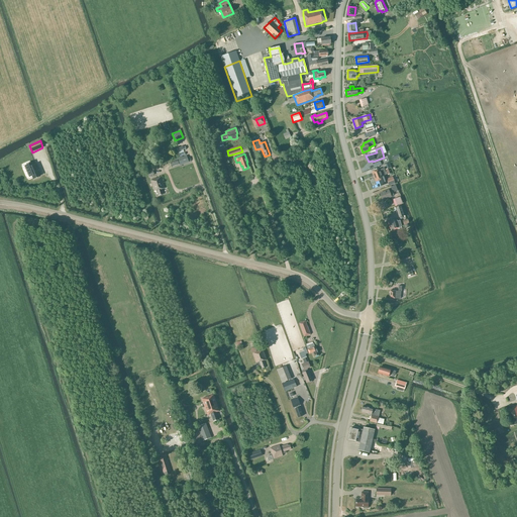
[(180,166),(189,163),(187,156),(178,159),(180,166)]
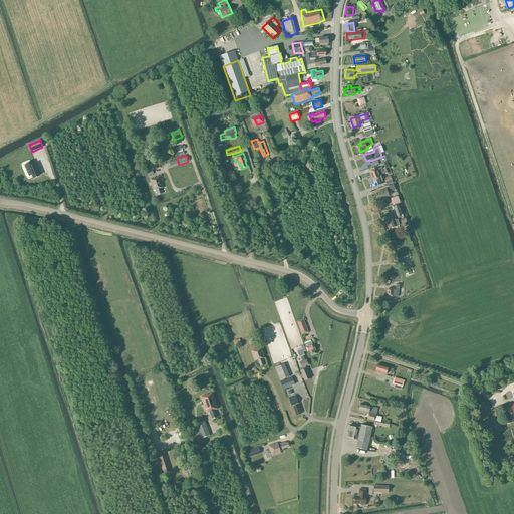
[(26,166),(30,175),(32,174),(34,177),(39,175),(35,165),(34,166),(32,163),(26,166)]
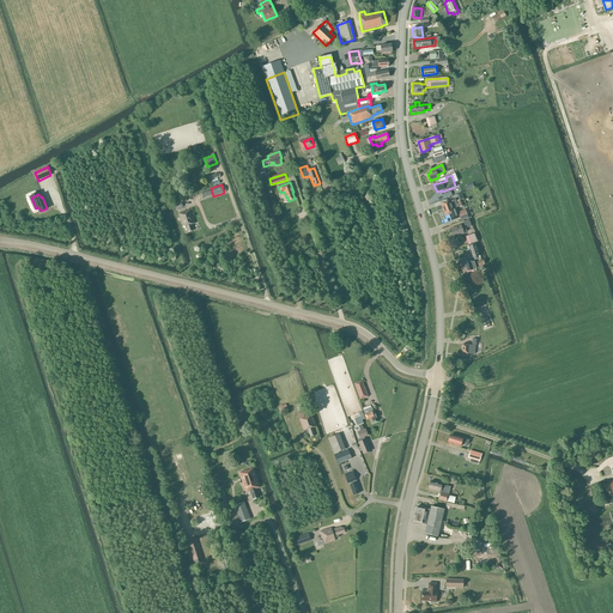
[(450,201),(441,204),(443,210),(457,204),(456,201),(455,199),(450,201)]
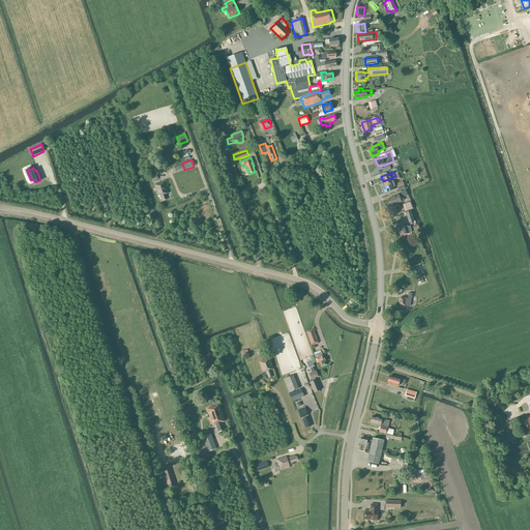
[(395,176),(383,181),(385,186),(388,185),(390,190),(396,188),(394,184),(393,185),(392,183),(391,180),(396,178),(395,176)]
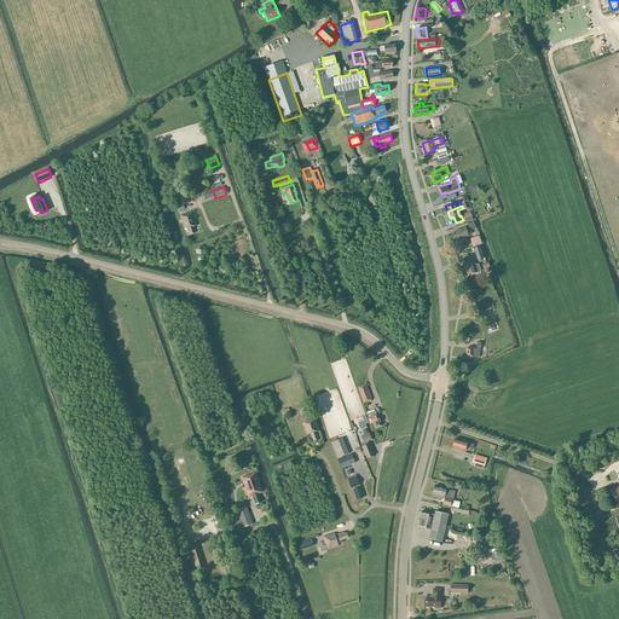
[(194,226),(197,225),(192,212),(180,215),(185,229),(187,229),(190,235),(196,232),(194,226)]
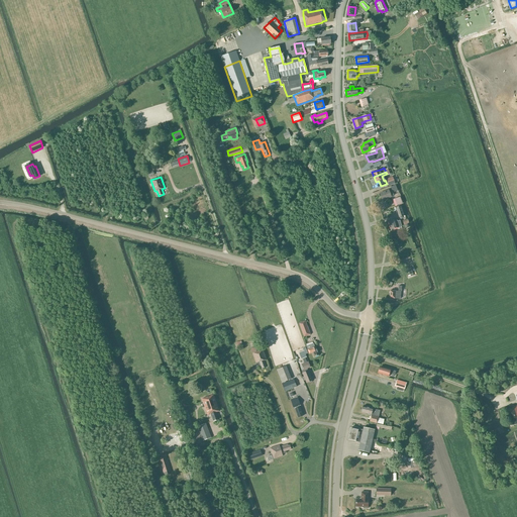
[(387,179),(389,186),(395,184),(393,177),(387,179)]
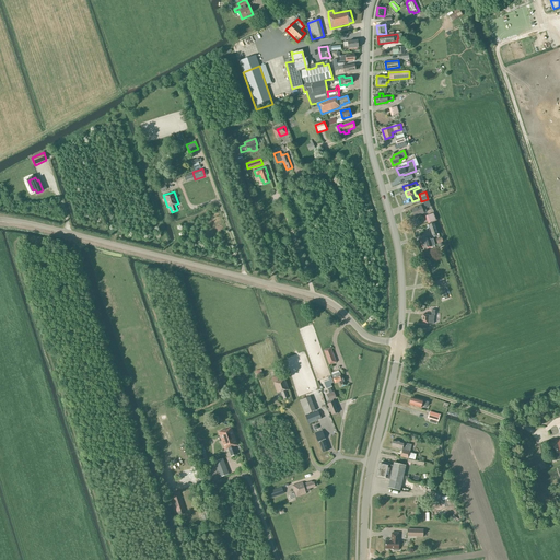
[(426,208),(431,207),(428,200),(423,202),(424,207),(422,208),(421,206),(411,209),(415,217),(423,213),(423,212),(427,211),(426,208)]
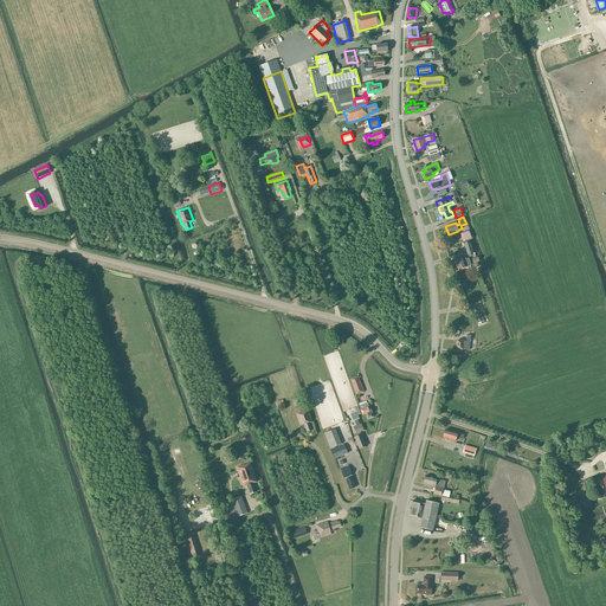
[(469,231),(461,234),(464,242),(471,239),(469,231)]
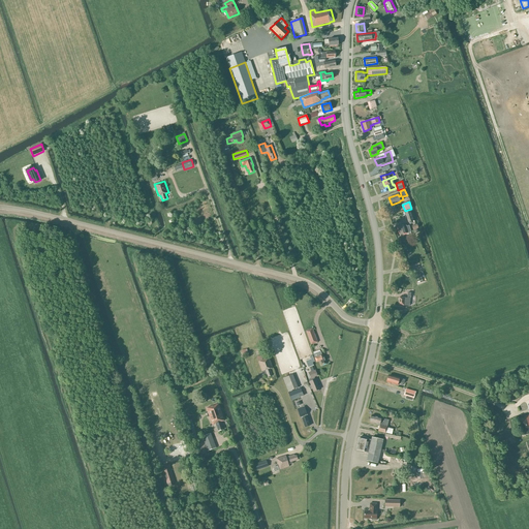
[(398,226),(400,235),(411,231),(409,225),(405,227),(404,224),(398,226)]
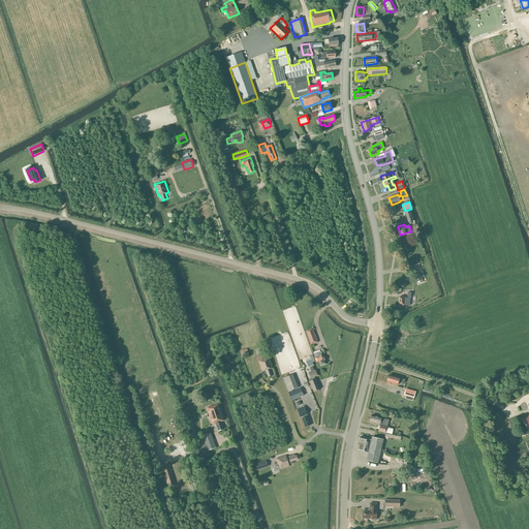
[(418,284),(424,282),(419,273),(414,275),(418,284)]
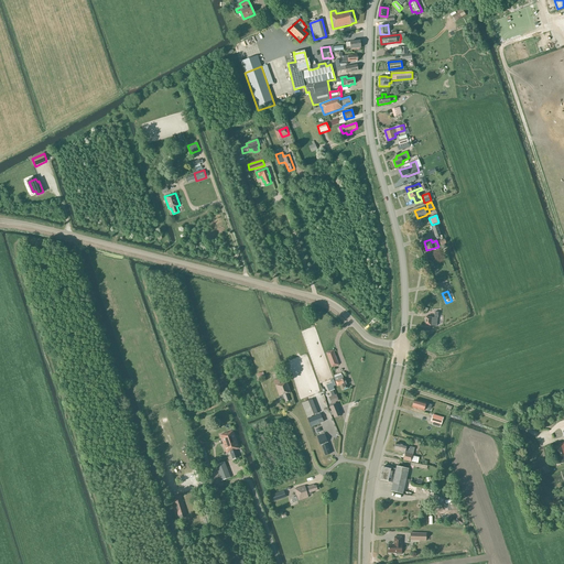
[(425,316),(425,325),(431,325),(436,326),(437,315),(438,315),(438,312),(435,312),(434,317),(425,316)]
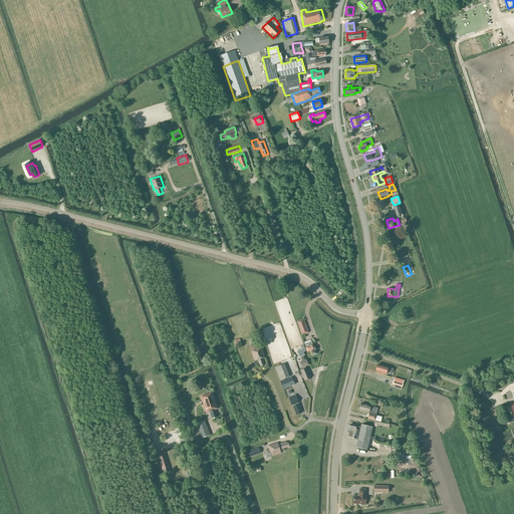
[(302,334),(308,332),(303,319),(297,321),(302,334)]
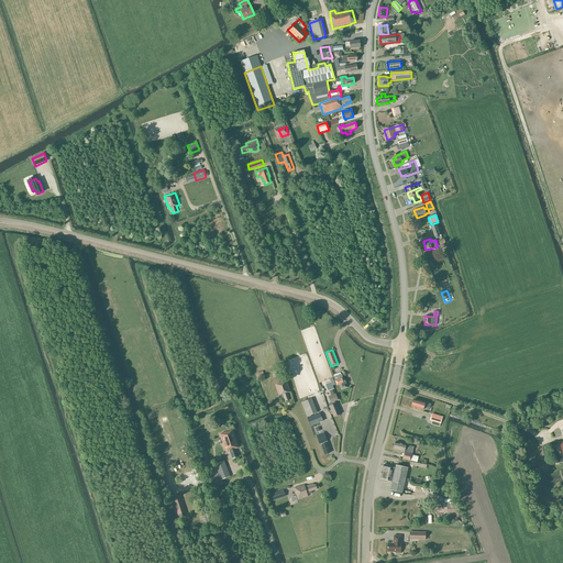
[(341,374),(333,377),(335,381),(337,385),(341,384),(343,388),(348,386),(344,377),(342,378),(341,374)]
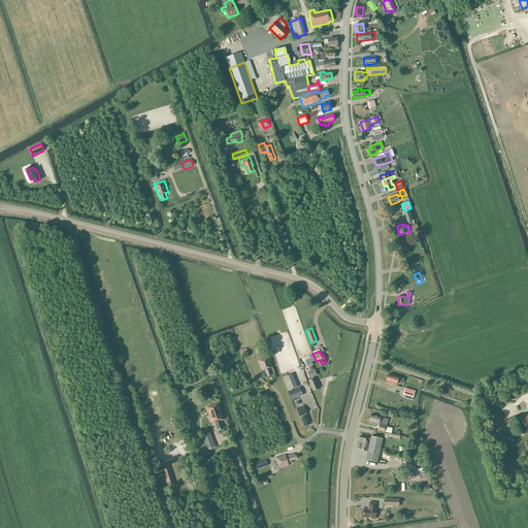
[(269,368),(272,367),(268,357),(262,359),(261,355),(257,356),(263,373),(265,373),(266,376),(271,374),(269,368)]
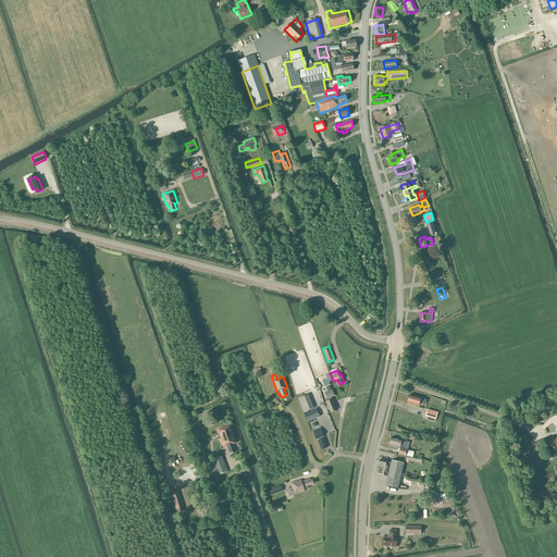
[(324,387),(331,385),(329,382),(331,381),(330,376),(322,380),(324,387)]
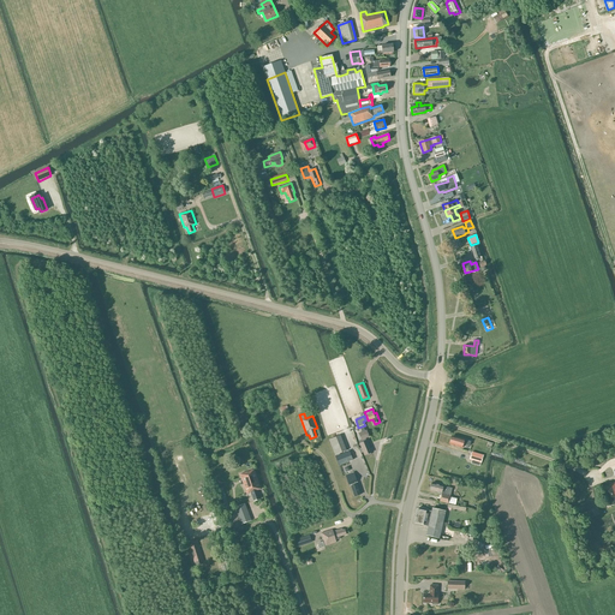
[(365,455),(371,452),(366,439),(370,436),(366,430),(358,434),(362,440),(359,441),(365,455)]
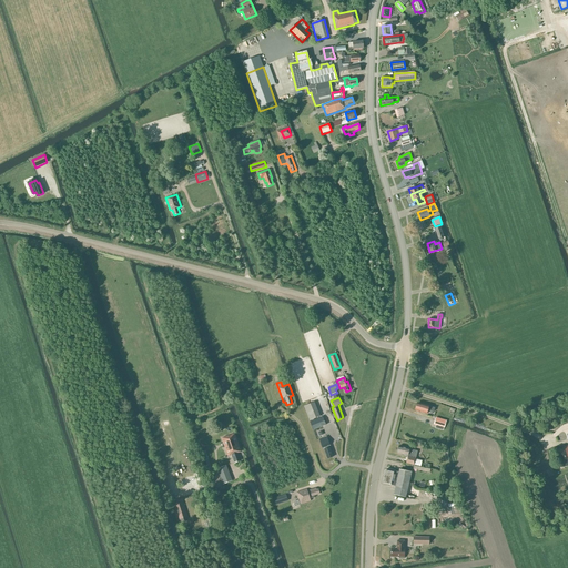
[(310,421),(312,419),(312,421),(310,422),(313,429),(326,425),(323,416),(314,419),(314,418),(321,416),(315,402),(304,406),(310,421)]
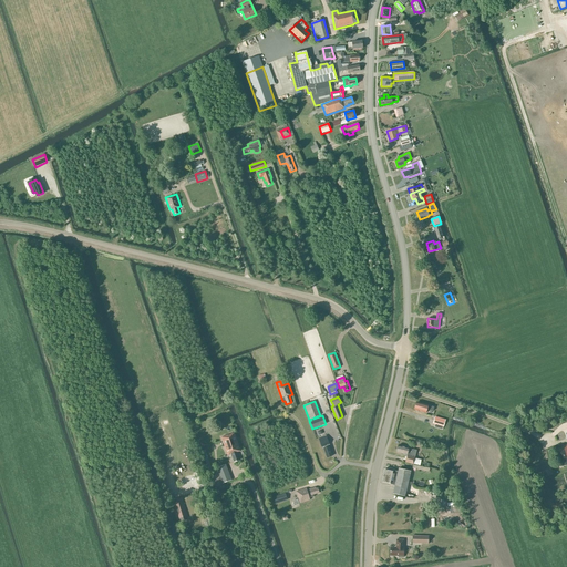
[(416,403),(414,410),(426,413),(428,409),(433,411),(434,408),(429,405),(425,404),(424,405),(416,403)]
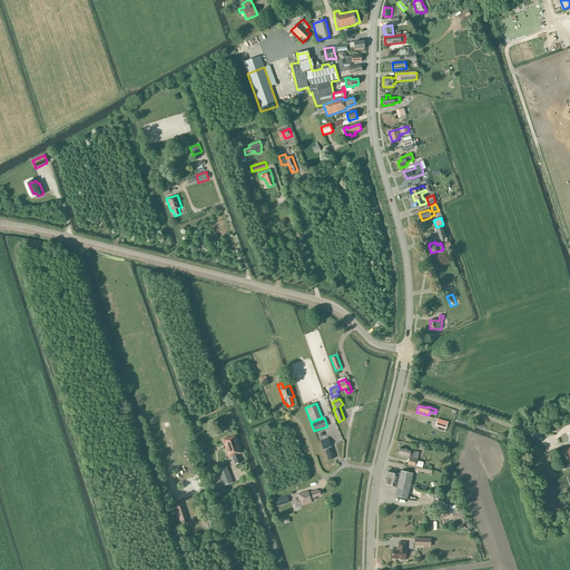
[(435,425),(438,426),(436,429),(443,431),(444,428),(445,429),(448,422),(438,419),(435,425)]
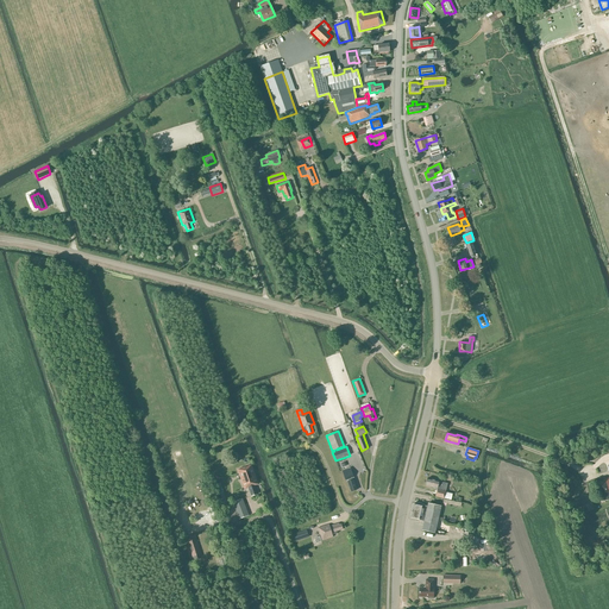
[(238,470),(245,489),(249,488),(252,496),(257,494),(253,485),(255,485),(255,484),(258,483),(251,465),(238,470)]
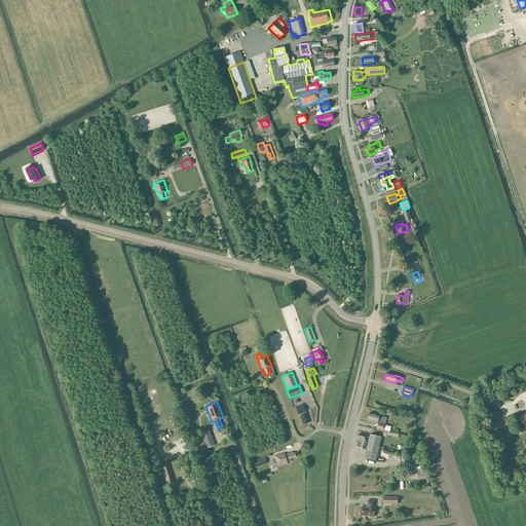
[(303,424),(308,423),(305,414),(304,413),(305,412),(302,404),(296,407),(299,416),(300,416),(303,424)]
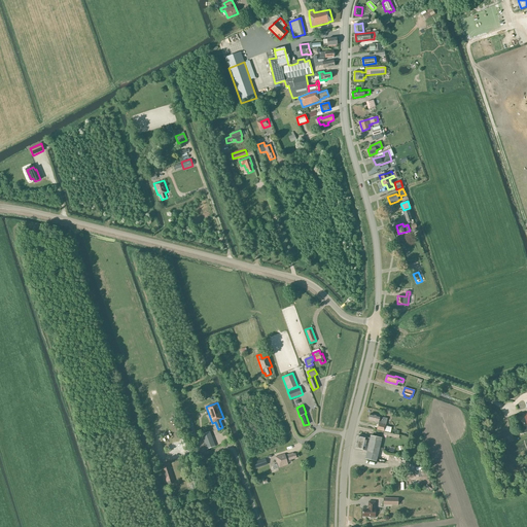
[(526,413),(522,415),(523,416),(517,418),(522,433),(526,431),(526,413)]
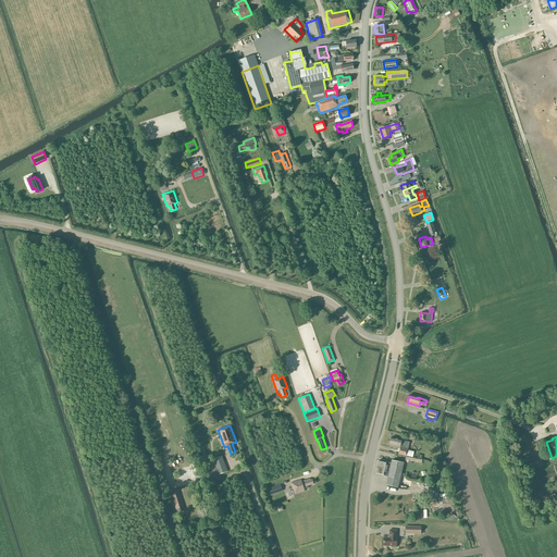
[(391,437),(390,444),(400,446),(398,454),(405,456),(406,456),(407,450),(409,442),(401,440),(391,437)]
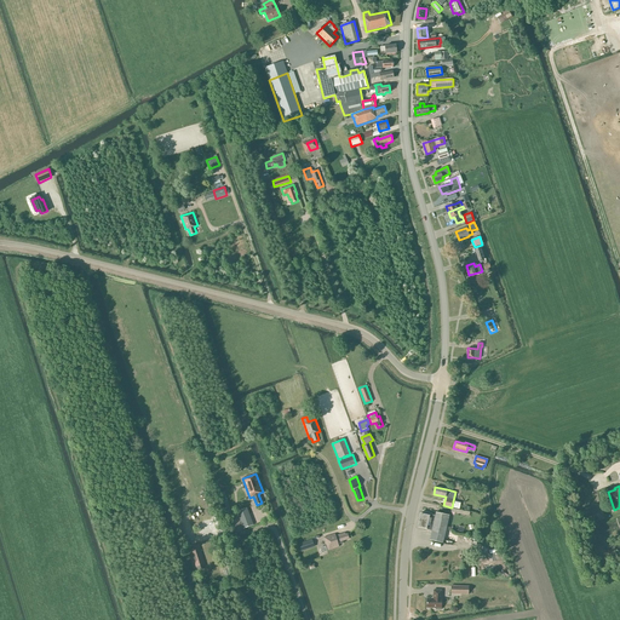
[(237,511),(244,528),(253,524),(247,507),(237,511)]
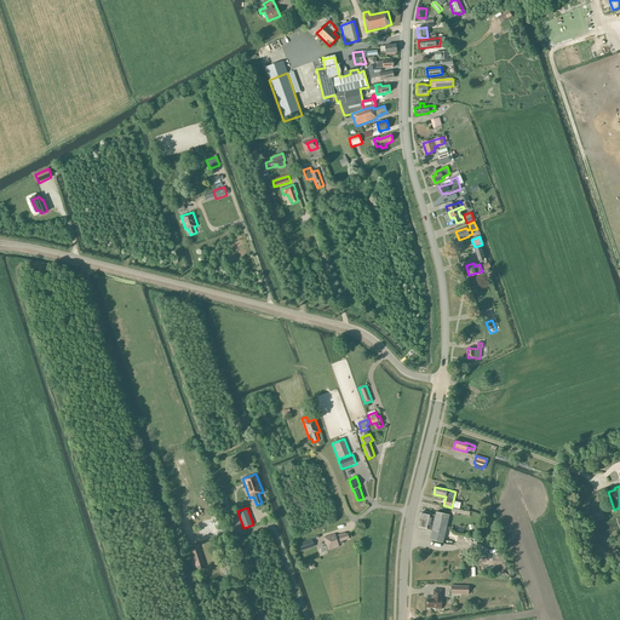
[(227,529),(219,511),(212,514),(219,532),(227,529)]
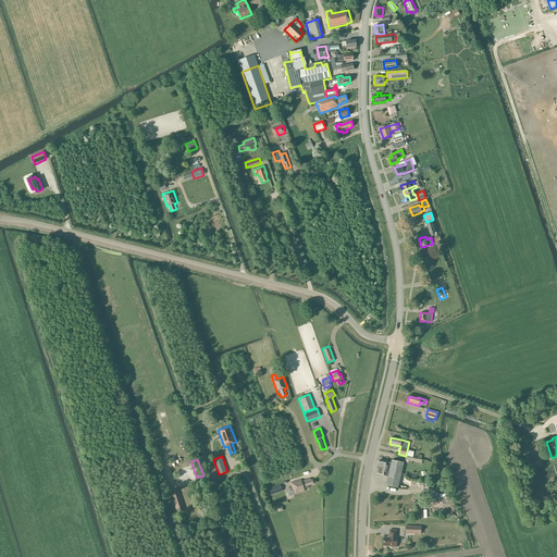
[(380,474),(381,471),(382,470),(384,471),(384,470),(386,470),(386,469),(390,470),(392,463),(391,462),(387,462),(379,460),(375,473),(380,474)]
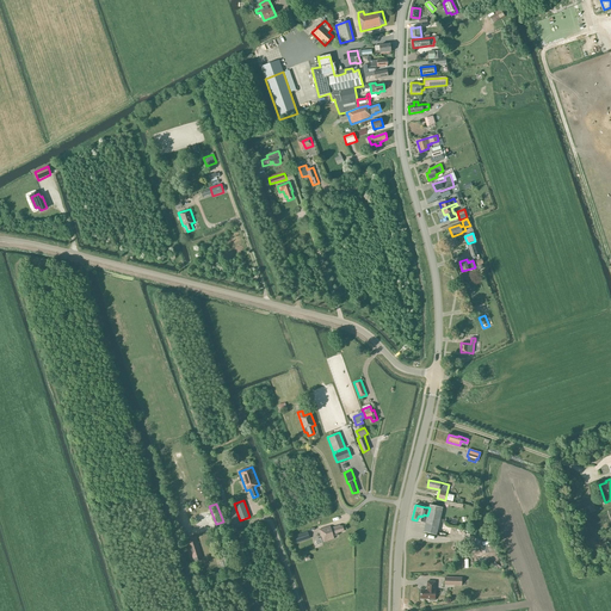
[(429,507),(430,508),(427,516),(424,514),(424,516),(421,516),(421,517),(419,516),(418,517),(417,520),(420,522),(426,523),(424,532),(445,537),(445,535),(437,532),(443,507),(430,505),(429,507)]
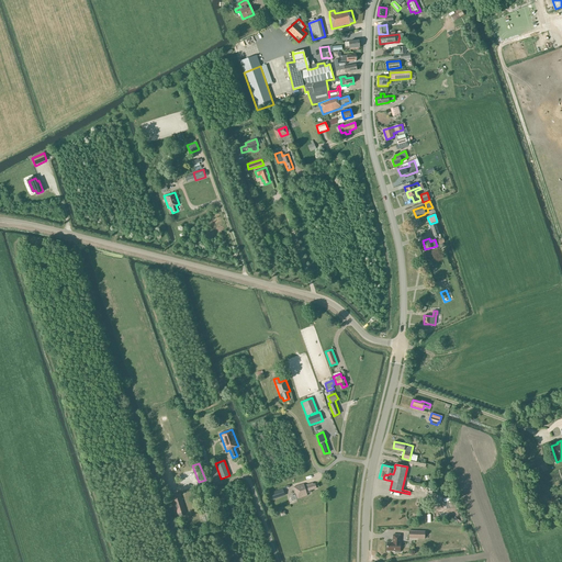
[(159,472),(166,493),(170,492),(164,471),(159,472)]
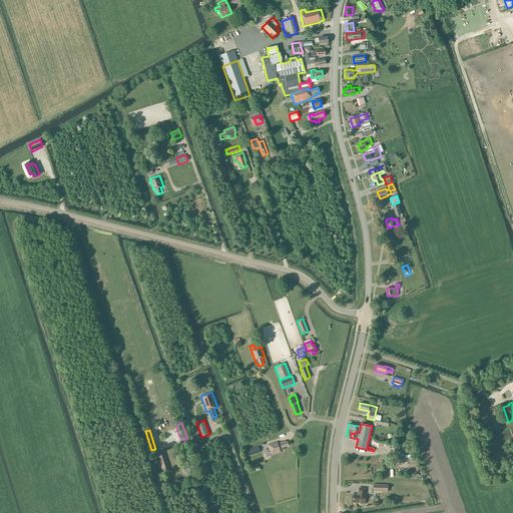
[(284,448),(289,446),(288,442),(286,442),(286,441),(278,443),(278,442),(268,445),(272,455),(281,452),(280,451),(284,449),(284,448)]
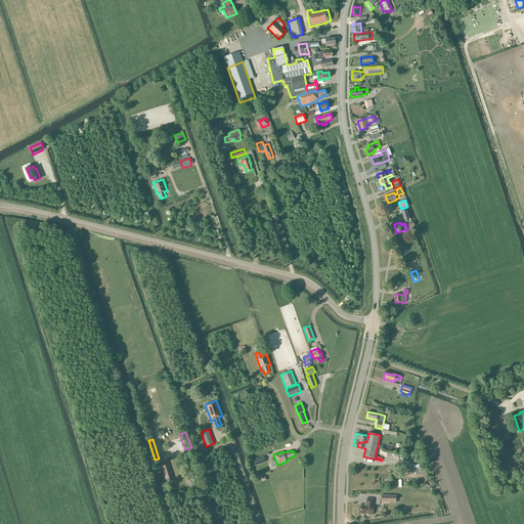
[(263,456),(252,461),(254,467),(261,465),(260,464),(265,462),(263,456)]
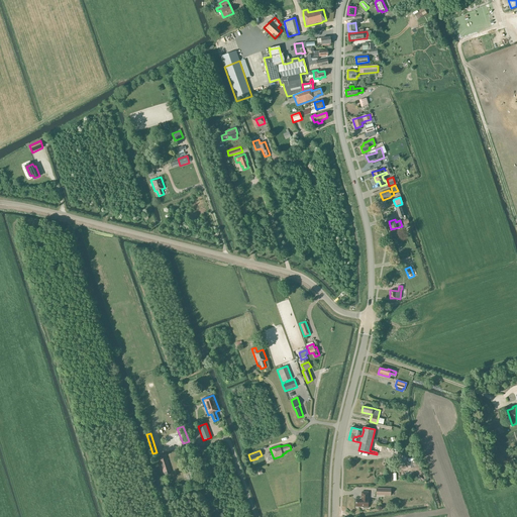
[(171,473),(167,459),(166,453),(158,456),(161,466),(162,466),(165,475),(165,476),(169,475),(168,474),(171,473)]
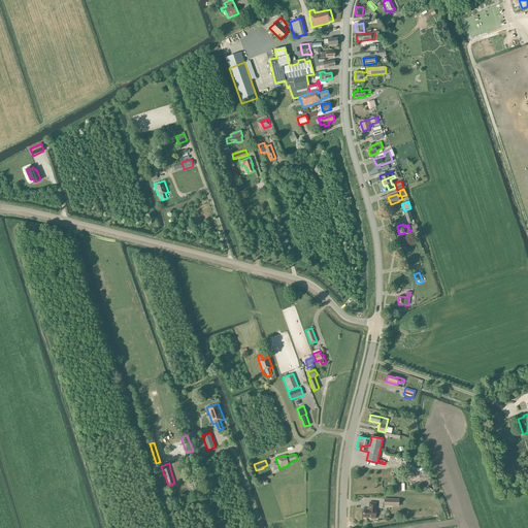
[(371,519),(375,519),(376,509),(375,509),(376,502),(369,502),(369,509),(363,509),(363,518),(371,518),(371,519)]
